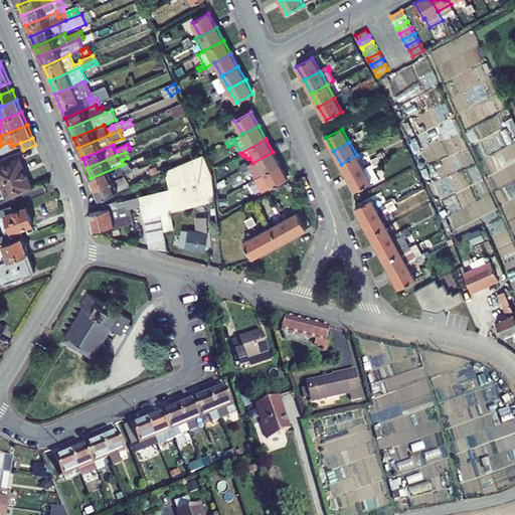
[(255,179),(281,165),(273,152),(252,163),(248,166),(241,169),(243,173),(249,169),(255,179)]
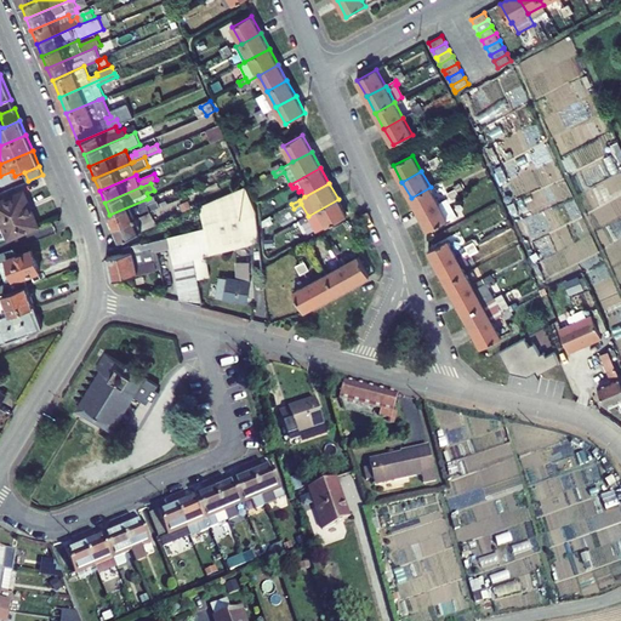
[(246,187),(246,186),(199,206),(204,224),(257,210),(254,204),(246,187)]
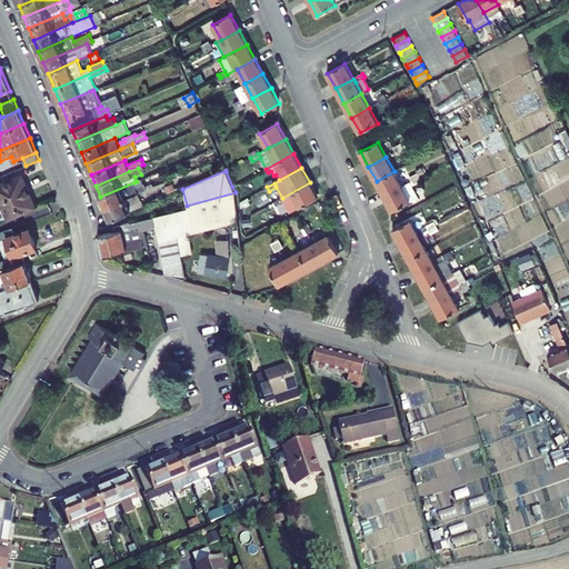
[(271,171),(268,172),(272,179),(275,183),(279,180),(276,175),(273,176),(271,171)]
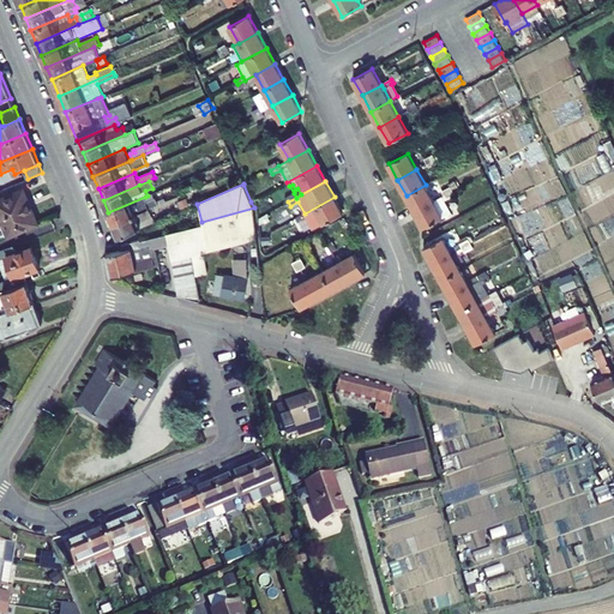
[(426,185),(407,196),(415,211),(434,202),(426,185)]
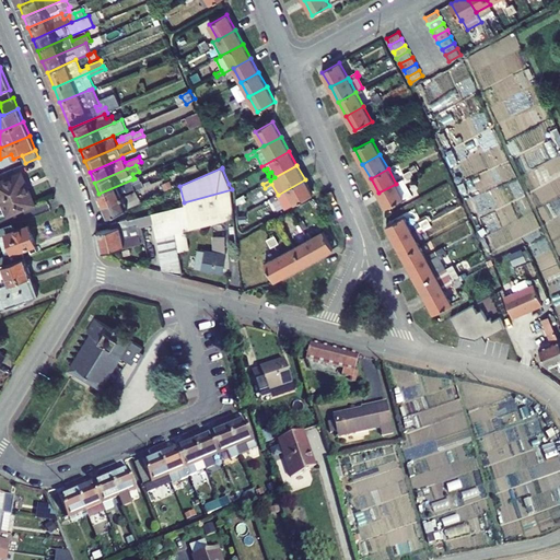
[(8,216),(35,205),(34,201),(22,173),(0,182),(0,195),(1,197),(0,196),(0,208),(4,207),(7,214),(8,216)]
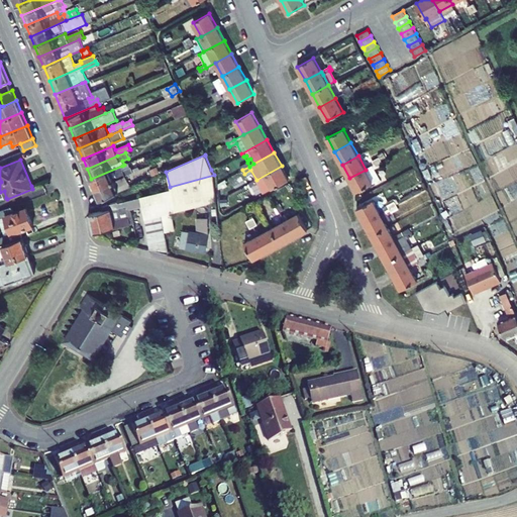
[(91,179),(96,189),(126,176),(133,172),(131,167),(123,170),(122,166),(91,179)]
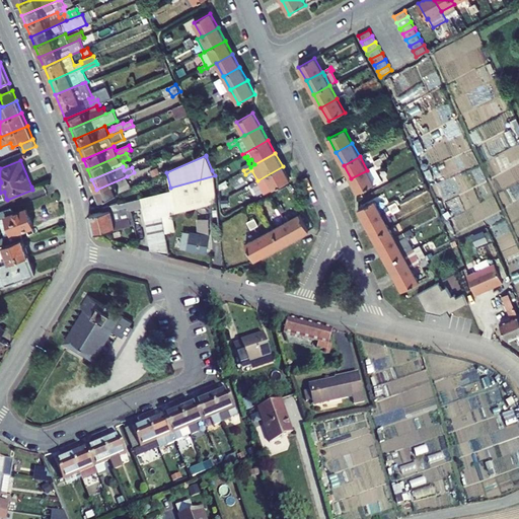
[(265,195),(290,180),(283,166),(257,180),(250,183),(252,188),(258,183),(265,195)]
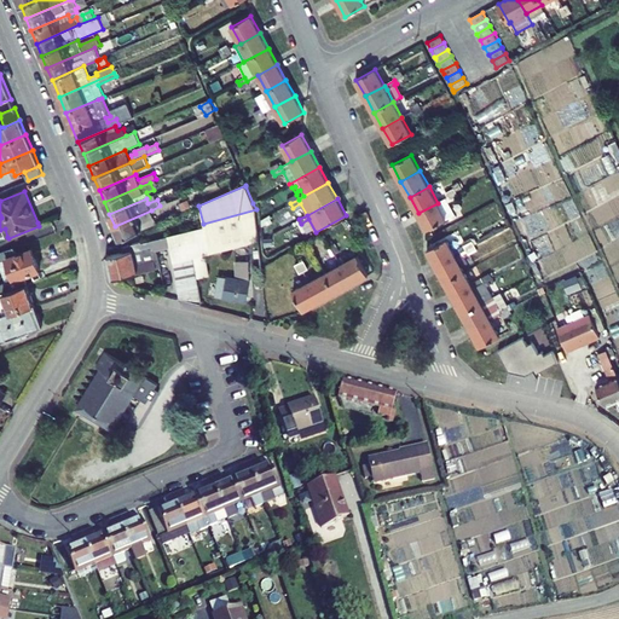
[(418,213),(427,230),(455,214),(446,198),(438,203),(418,213)]
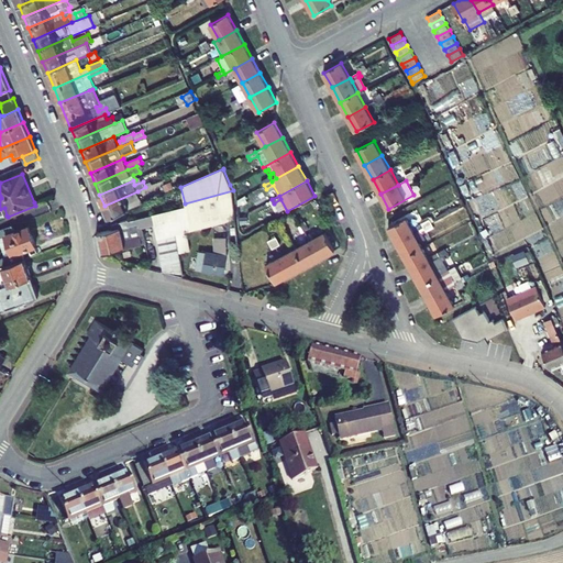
[(234,201),(233,190),(185,203),(186,207),(153,214),(154,214),(156,224),(165,271),(183,276),(179,252),(190,251),(187,231),(235,219),(234,201)]
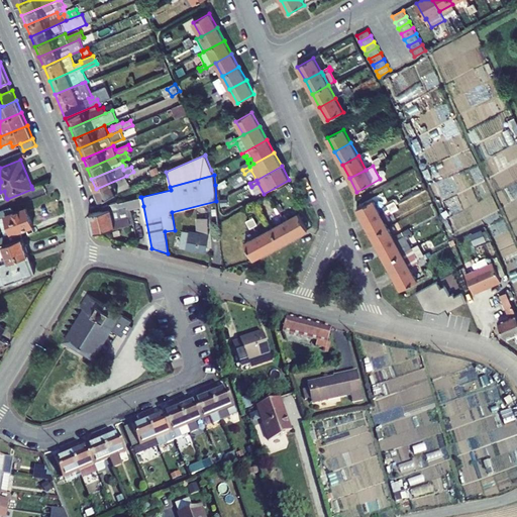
[(126,176),(96,189),(100,199),(130,187),(126,176)]
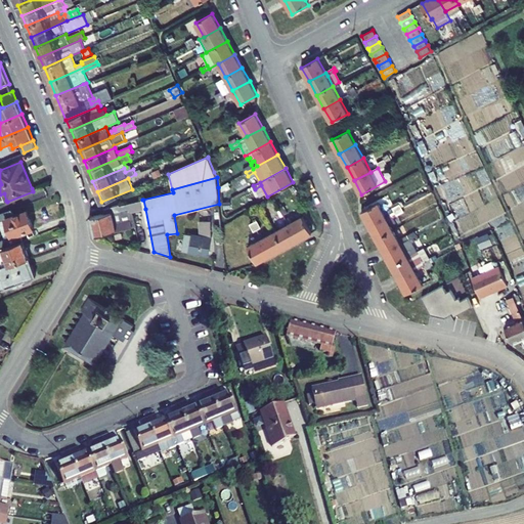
[(90,217),(95,236),(133,227),(129,213),(145,209),(143,200),(120,206),(120,205),(104,209),(106,213),(90,217)]
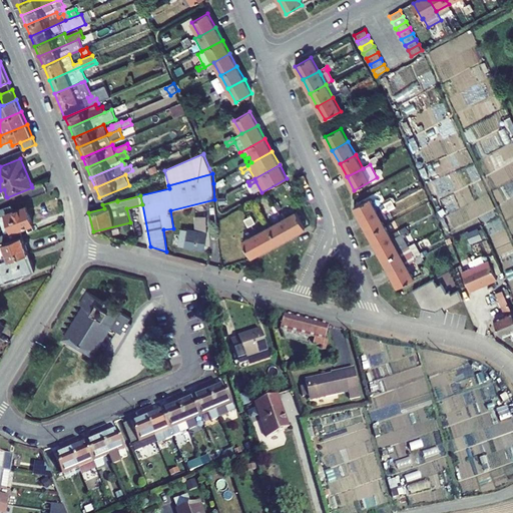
[(370,198),(354,207),(362,220),(393,203),(392,200),(376,208),(370,198)]
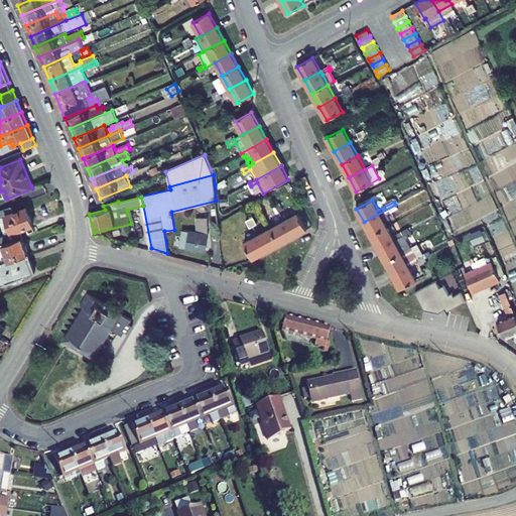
[(364,222),(371,236),(387,227),(385,222),(390,219),(387,214),(397,208),(395,205),(364,222)]
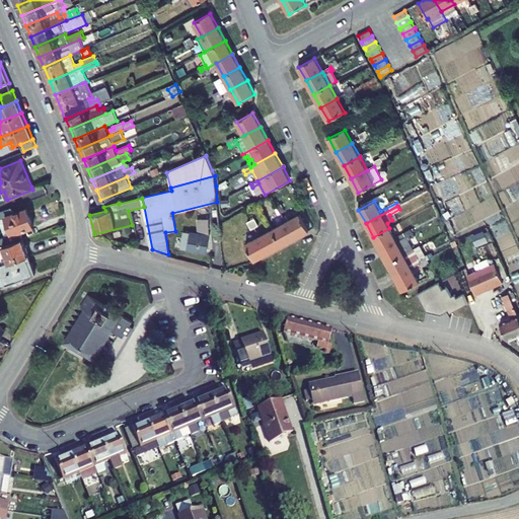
[(0,238),(0,246),(3,246),(22,239),(20,232),(33,227),(27,209),(14,214),(12,208),(0,211),(0,219),(6,218),(12,234),(6,236),(0,238)]
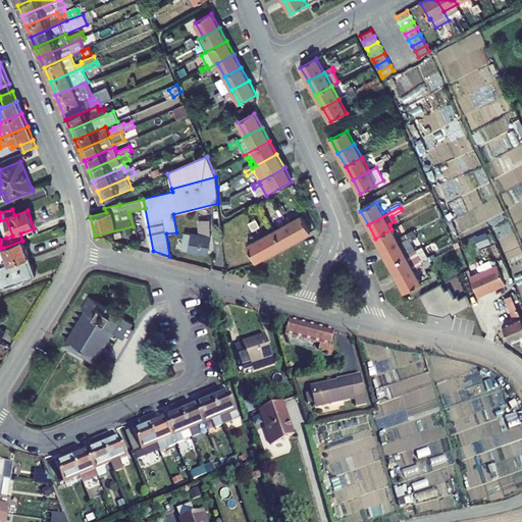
[(269,221),(274,230),(283,247),(297,240),(288,223),(283,214),(269,221)]
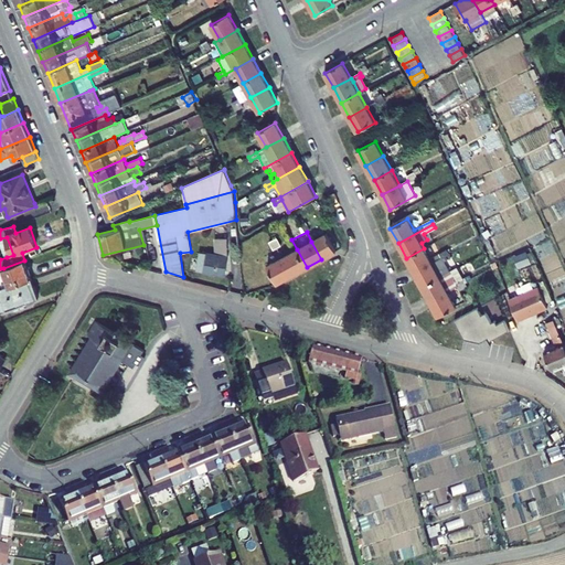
[(311,242),(321,259),(337,251),(327,234),(311,242)]
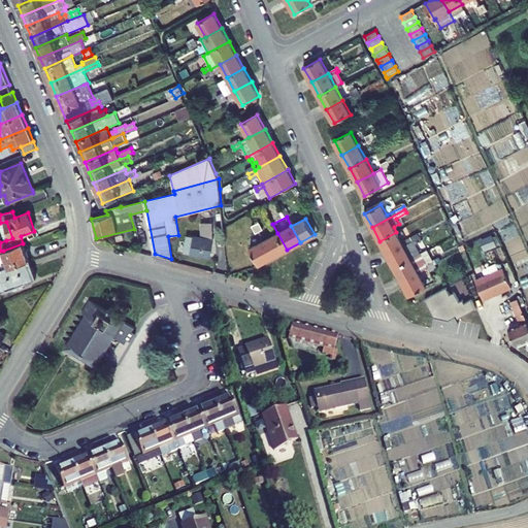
[(0,223),(0,224),(6,240),(12,238),(6,222),(0,223)]
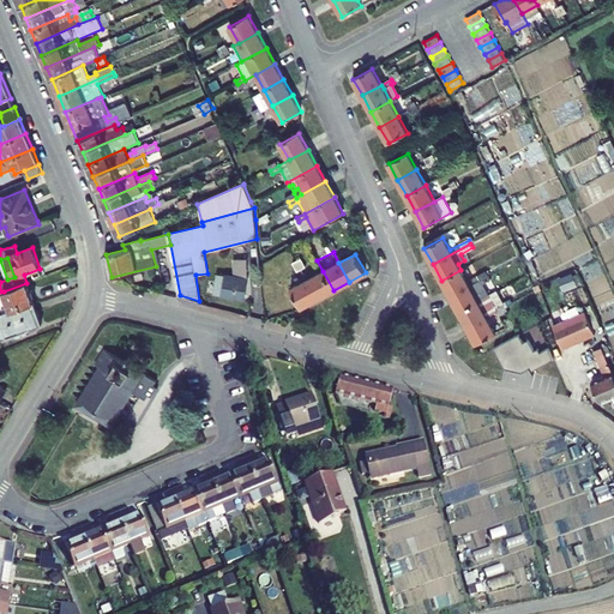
[(217,274),(214,294),(244,299),(247,278),(247,259),(234,260),(235,277),(217,274)]
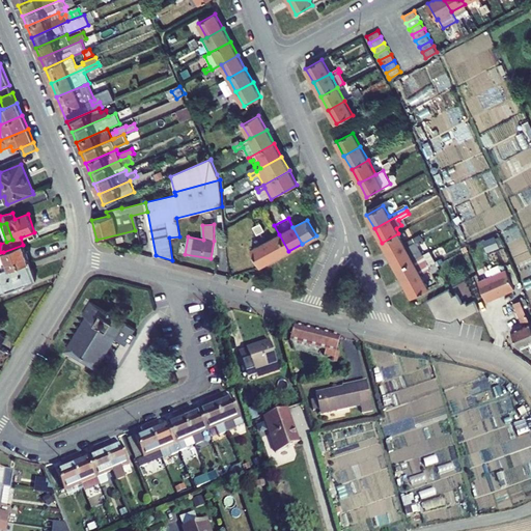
[(266,243),(275,259),(288,251),(279,234),(272,240),(267,230),(260,233),(266,243)]
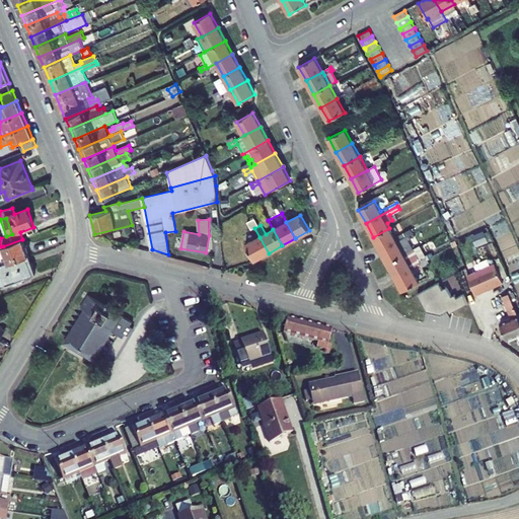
[(389,228),(373,237),(380,250),(396,241),(405,236),(413,232),(411,229),(395,238),(389,228)]
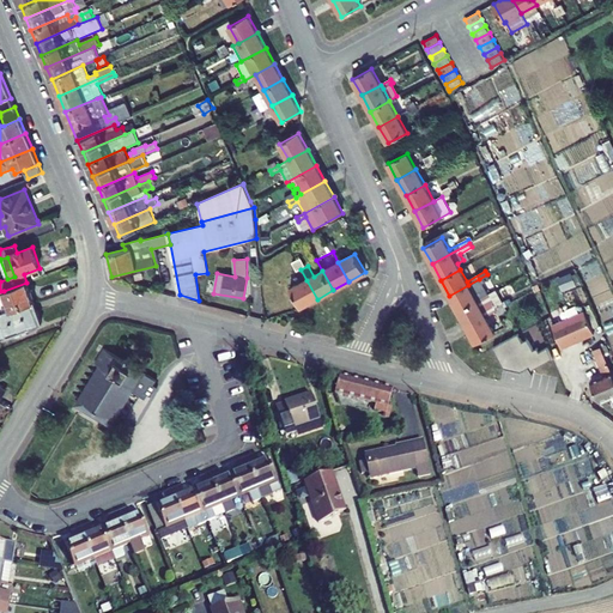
[(307,280),(291,289),(301,308),(317,299),(307,280)]
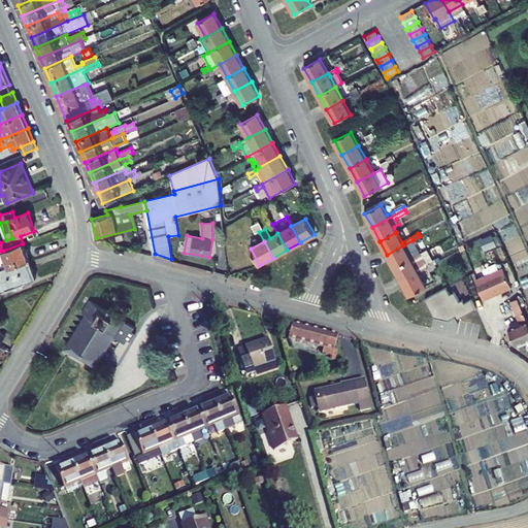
[(0,254),(0,267),(1,270),(29,260),(23,243),(3,251),(4,253),(0,254)]
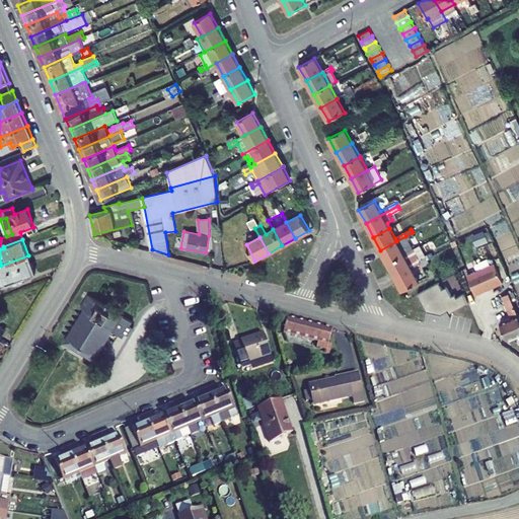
[(380,250),(388,264),(404,254),(396,241),(380,250)]
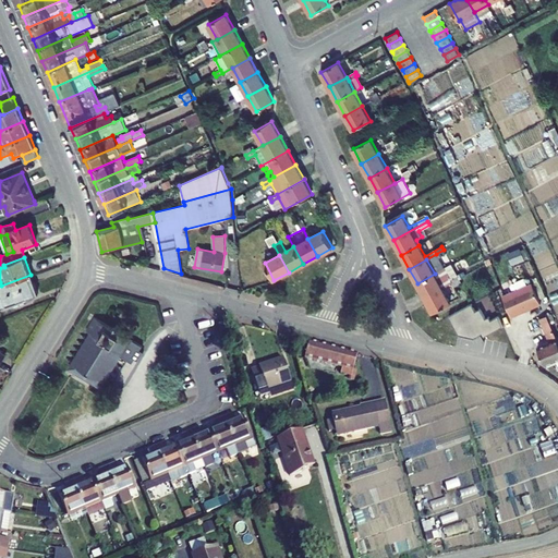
[(417,283),(425,298),(443,288),(452,283),(459,279),(466,275),(458,261),(435,274),(417,283)]
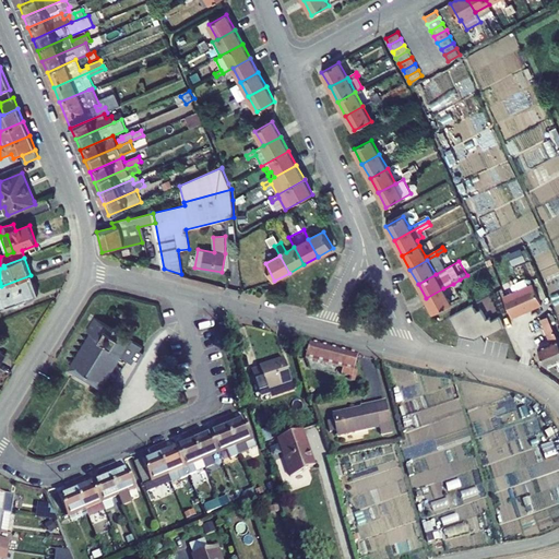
[(20,302),(37,296),(38,296),(38,295),(31,275),(1,286),(0,286),(0,306),(1,310),(14,305),(15,307),(20,305),(20,302)]
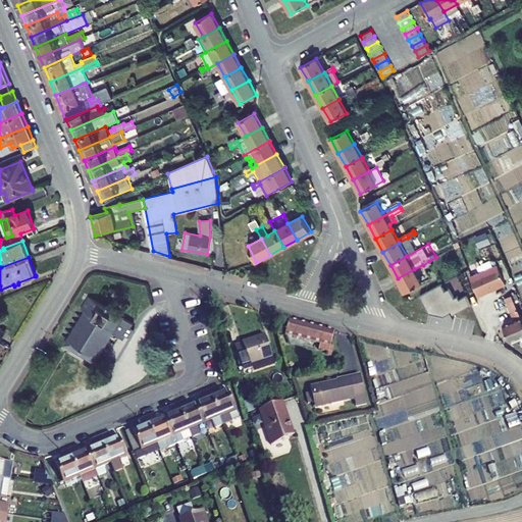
[(468,276),(477,297),(509,282),(500,262),(468,276)]
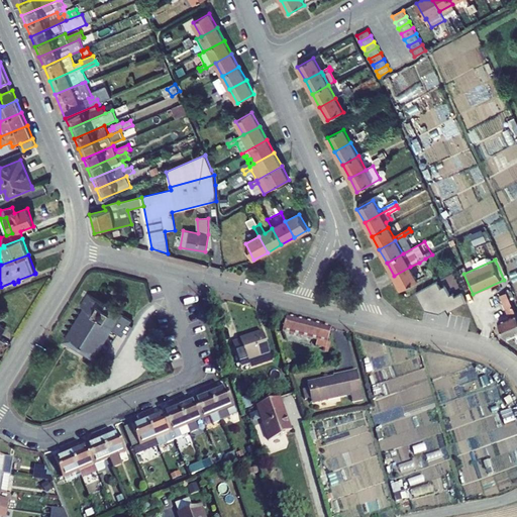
[(394,276),(401,290),(417,281),(410,267),(394,276)]
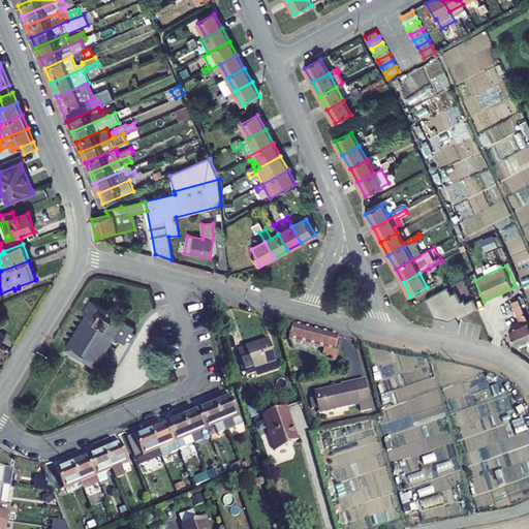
[(455,312),(458,319),(480,307),(466,279),(427,299),(438,321),(455,312)]
